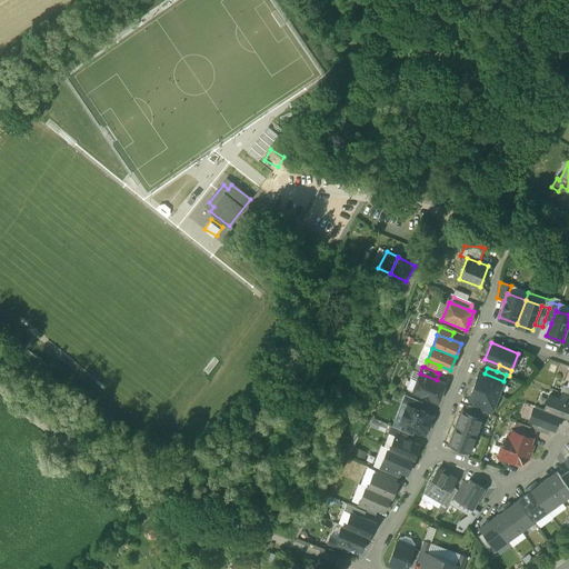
[(485,373),(480,371),(475,385),(498,395),(503,381),(485,373)]
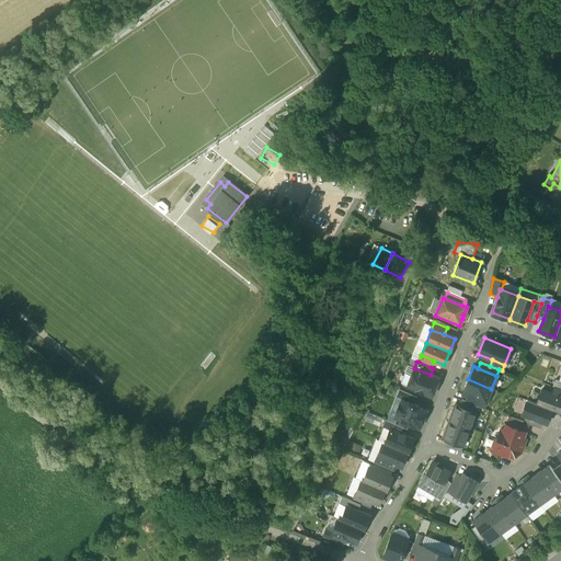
[(431,375),(414,368),(411,377),(412,378),(409,387),(432,396),(438,378),(431,375)]
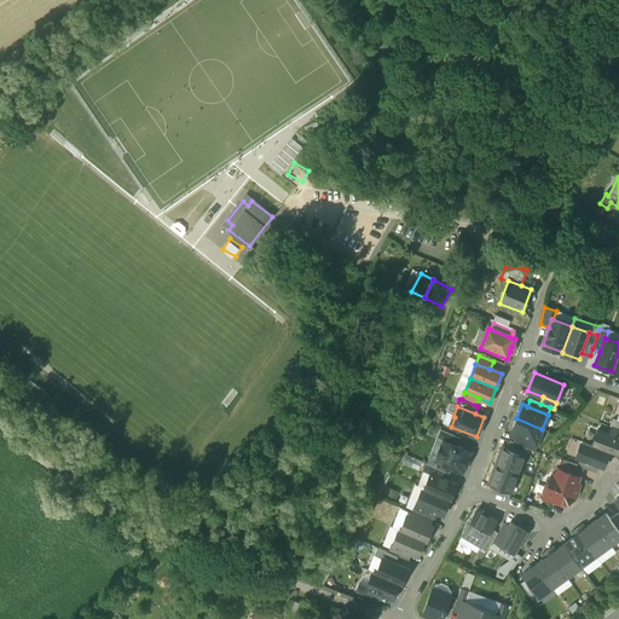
[(542,429),(516,418),(510,433),(516,435),(537,443),(542,429)]
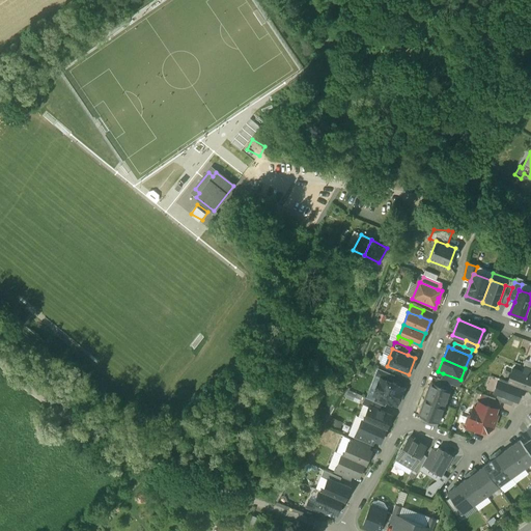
[(530,375),(523,372),(512,369),(508,383),(523,388),(530,390),(530,375)]
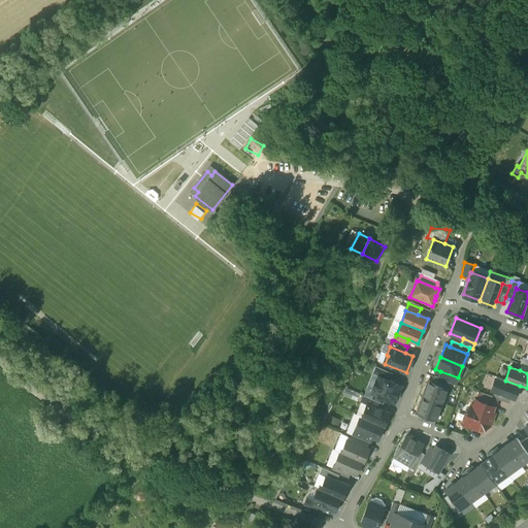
[(393,374),(376,368),(373,374),(380,377),(390,382),(393,374)]
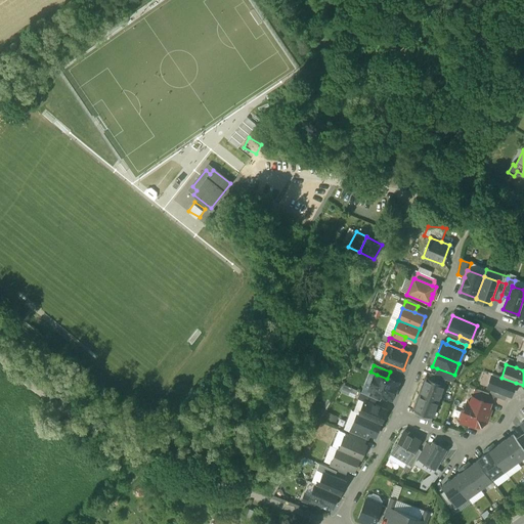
[(454,375),(437,368),(435,375),(445,379),(451,381),(454,375)]
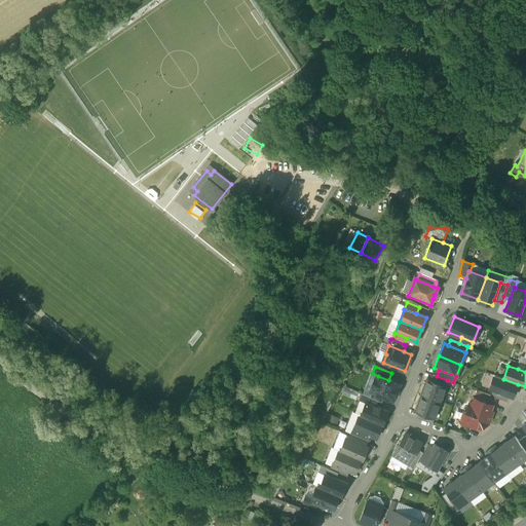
[(437,376),(433,375),(430,380),(445,385),(447,380),(437,376)]
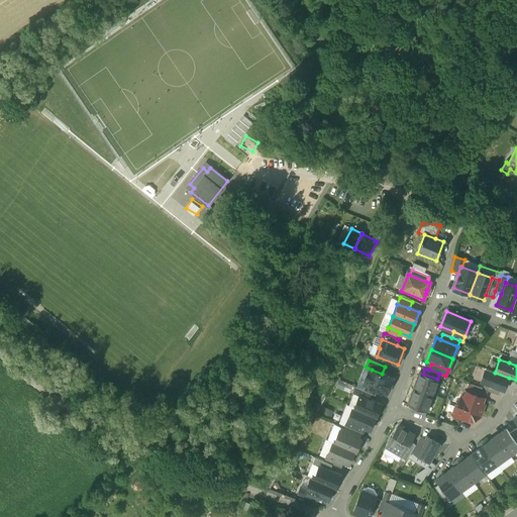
[(495,373),(486,369),(481,382),(499,389),(504,391),(509,378),(495,373)]
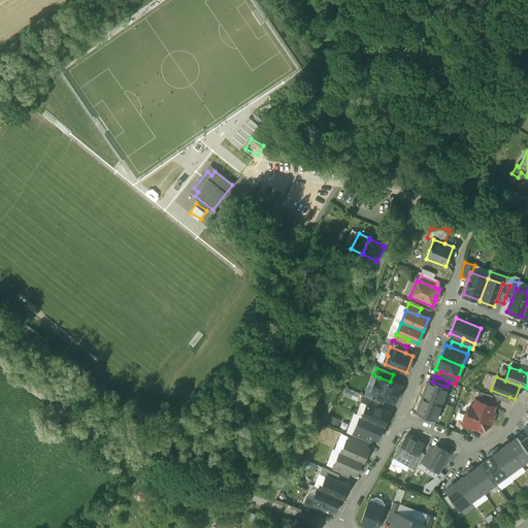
[(390,382),(380,377),(373,393),(386,397),(395,401),(401,386),(390,382)]
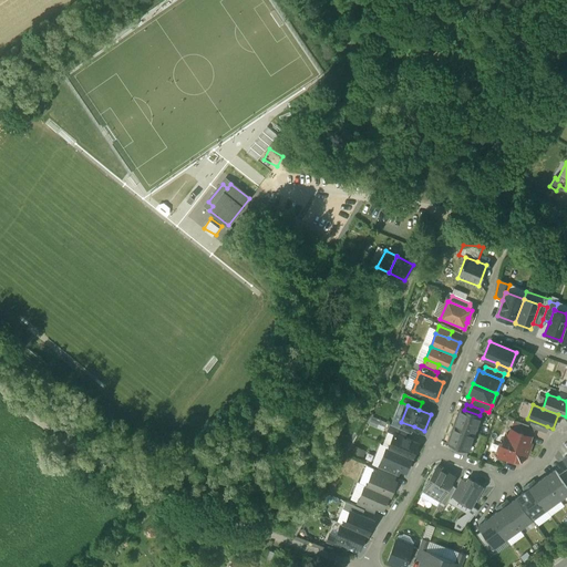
[(464,410),(460,409),(454,425),(475,433),(481,416),(480,415),(464,410)]
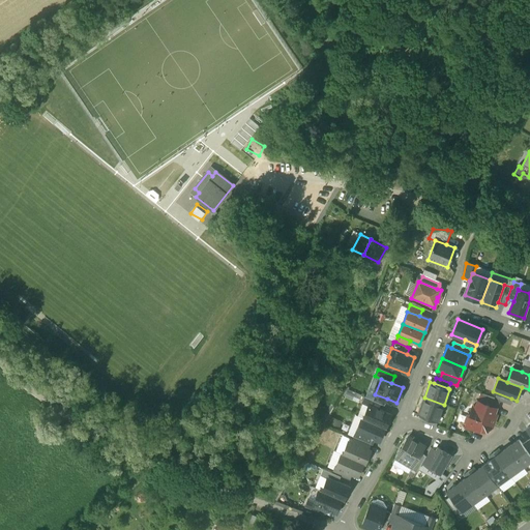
[(511,399),(497,393),(495,399),(499,401),(509,405),(511,399)]
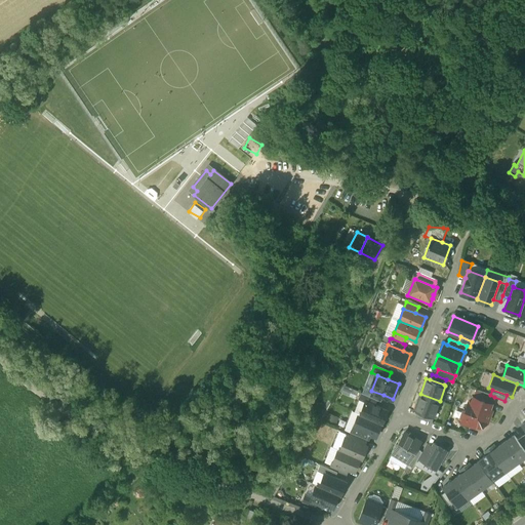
[(384,395),(371,391),(369,397),(377,400),(380,402),(384,395)]
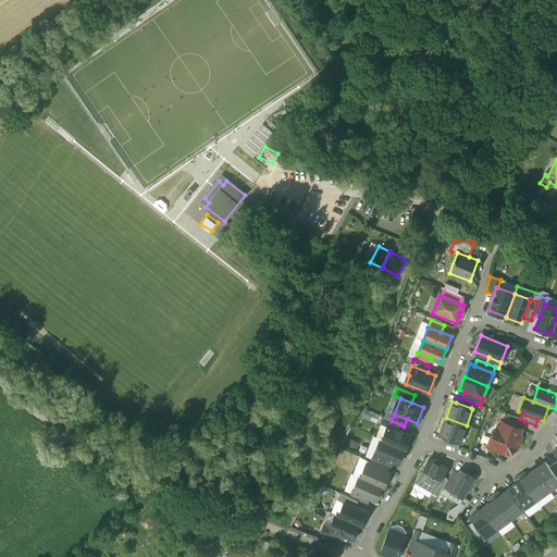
[(520,419),(506,415),(503,422),(521,429),(524,421),(520,419)]
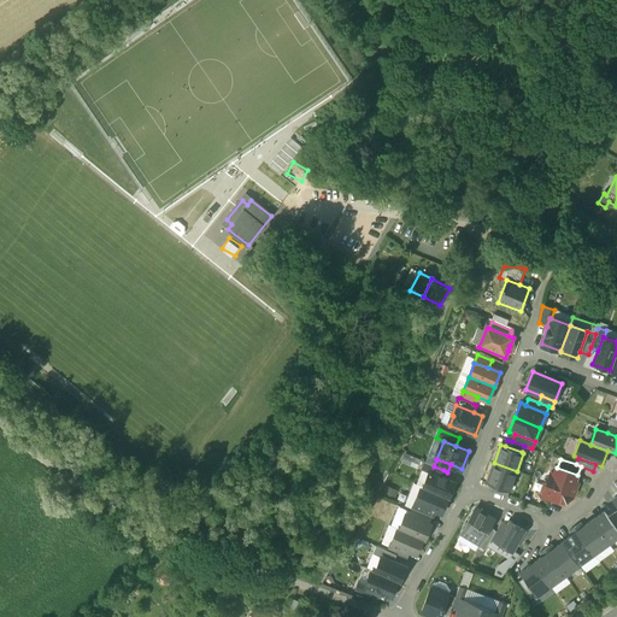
[(434,466),(424,463),(421,470),(429,474),(429,472),(441,477),(444,470),(434,466)]
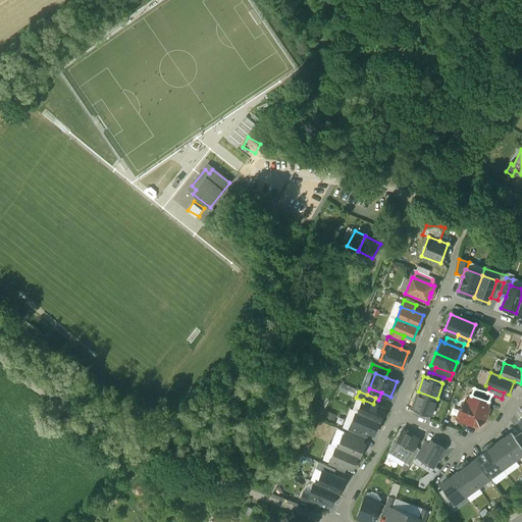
[(437,399),(418,392),(412,407),(416,408),(430,413),(431,414),(437,399)]
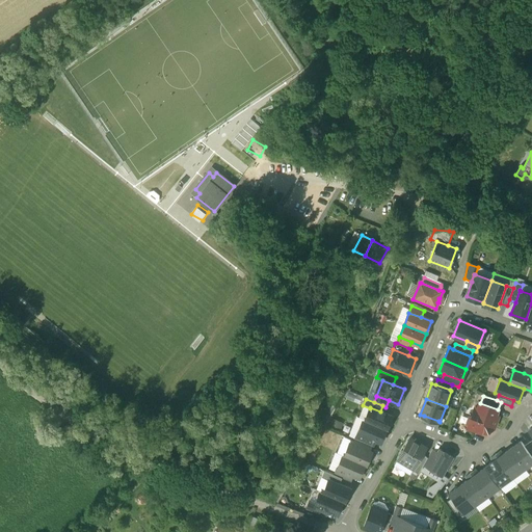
[(480,403),(478,408),(475,407),(472,416),(469,418),(466,425),(468,428),(483,433),(494,429),(498,416),(496,416),(498,409),(480,403)]
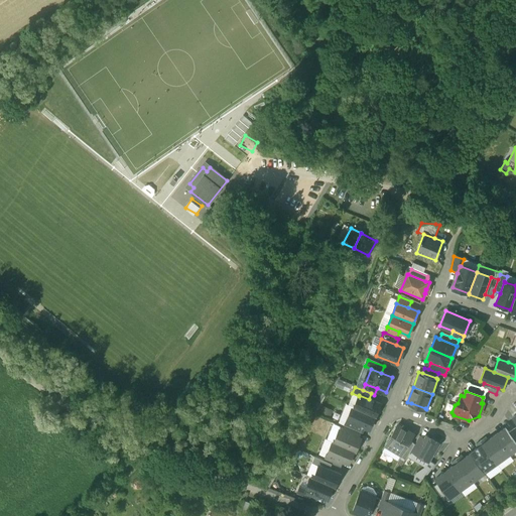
[(369,399),(359,395),(359,396),(354,408),(374,416),(375,417),(381,404),(369,399)]
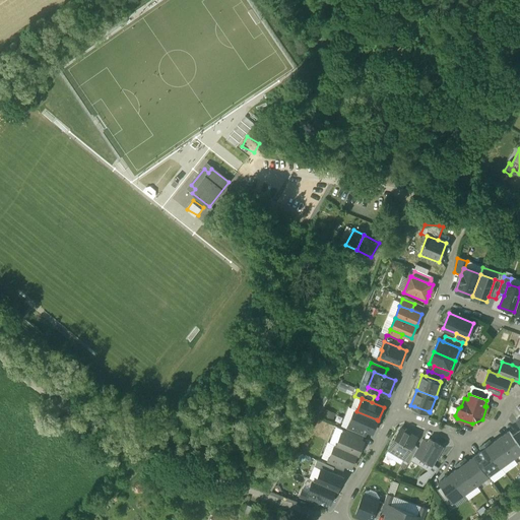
[(429,411),(414,406),(412,412),(427,417),(429,411)]
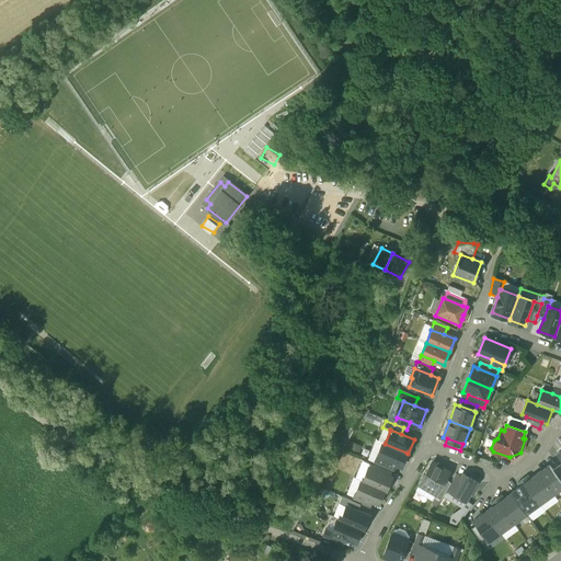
[(385,444),(384,444),(381,449),(380,449),(377,458),(396,465),(400,467),(403,460),(404,460),(407,453),(385,444)]
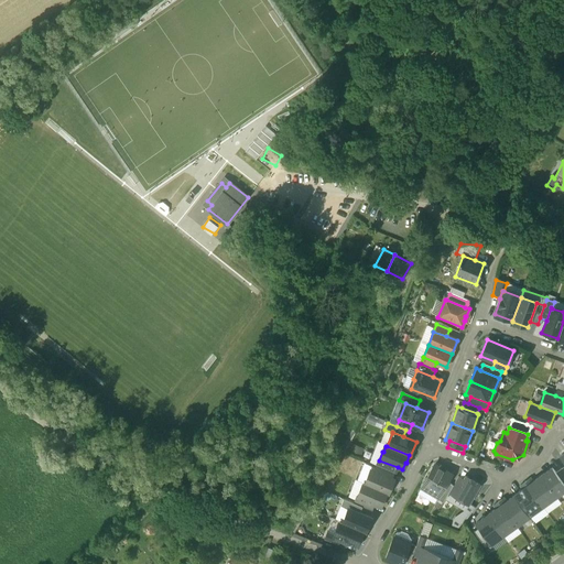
[(379,461),(378,459),(376,466),(394,473),(396,474),(398,467),(379,461)]
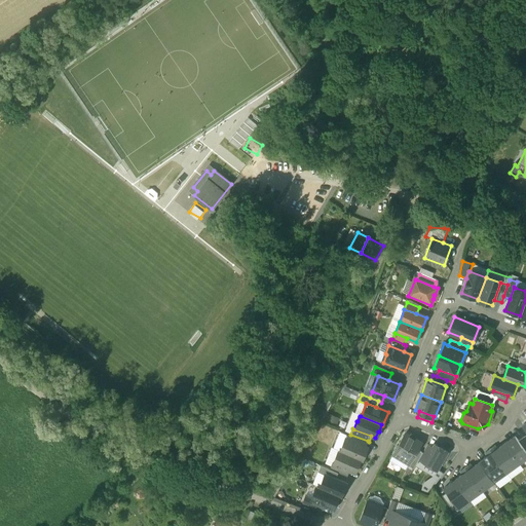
[(421,443),(405,434),(395,452),(409,461),(410,461),(417,449),(421,443)]
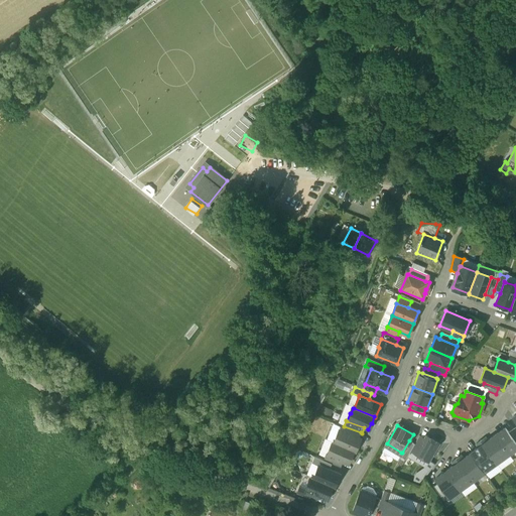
[(361,432),(344,426),(342,431),(359,438),(360,435),(361,432)]
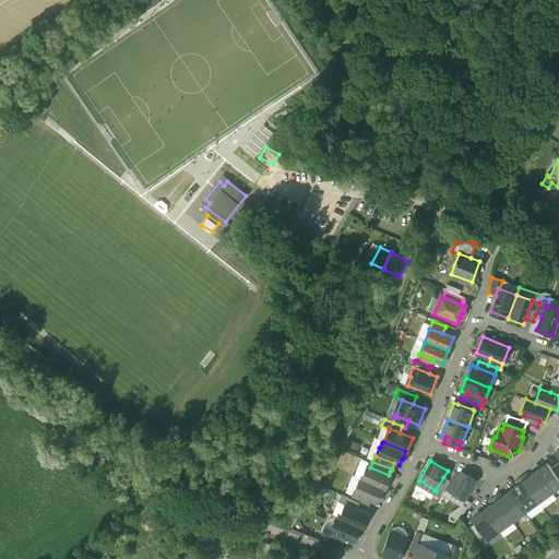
[(558,479),(551,468),(547,464),(536,472),(551,492),(558,486),(558,479)]
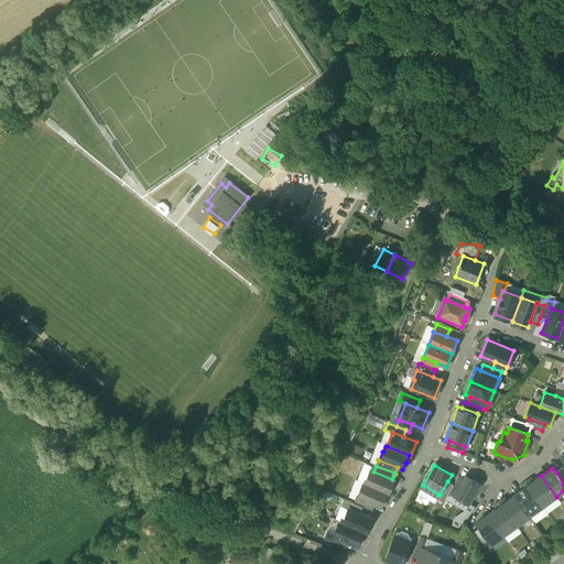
[(373,472),(371,470),(366,485),(365,485),(386,494),(388,495),(393,480),(392,479),(373,472)]
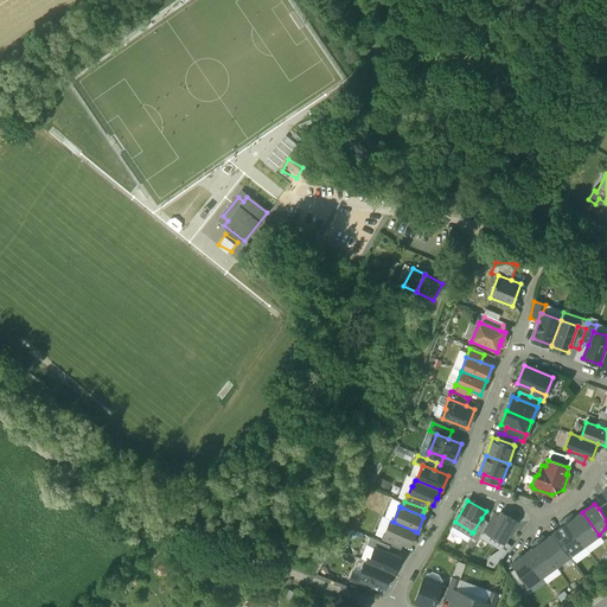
[(517,522),(502,512),(499,517),(489,534),(504,543),(517,522)]
